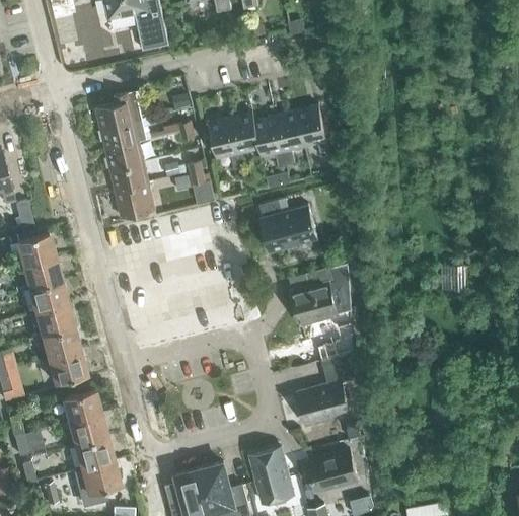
[(104,0),(109,20),(136,14),(139,30),(153,27),(147,0),(104,0)]
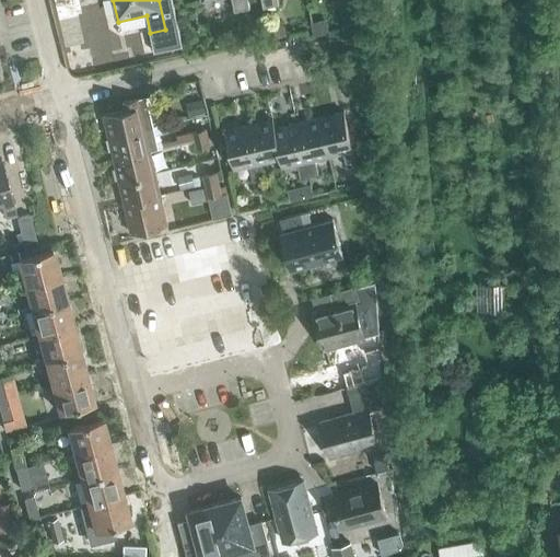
[(201,0),(202,3),(217,0),(231,0),(235,14),(251,10),(248,0),(201,0)]
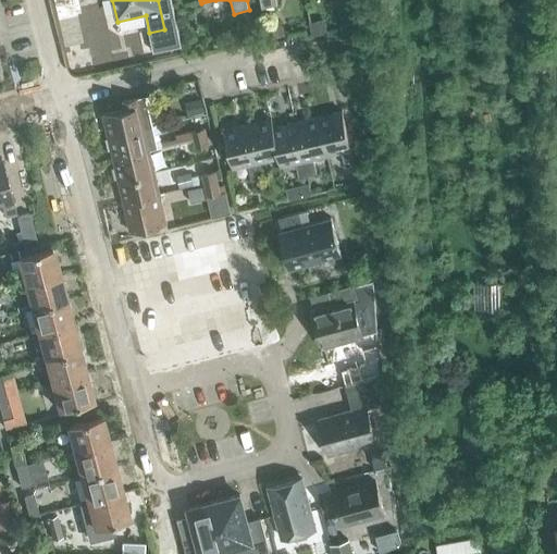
[(276,0),(260,0),(262,10),(277,7),(276,0)]
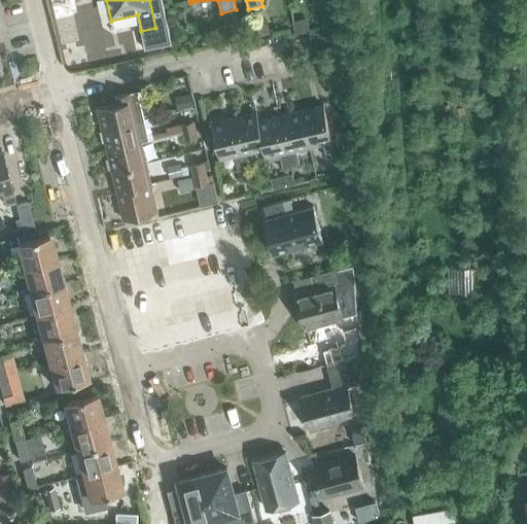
[(56,33),(60,50),(72,47),(67,31),(56,33)]
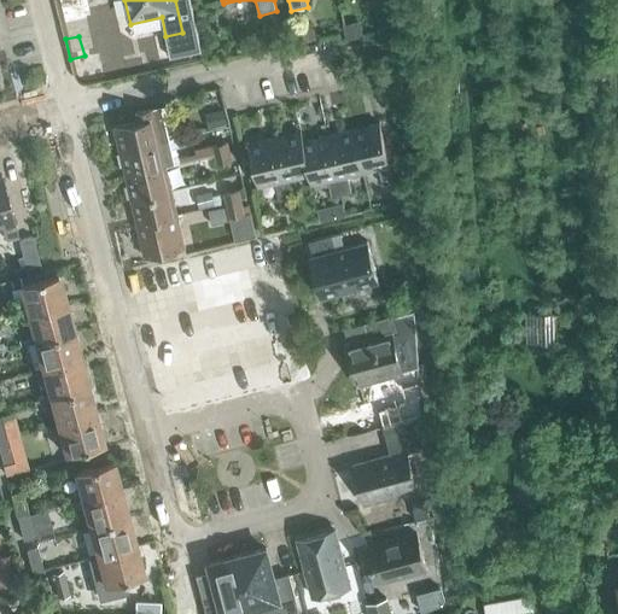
[(115,129),(121,156),(175,142),(167,109),(135,116),(138,124),(115,129)]
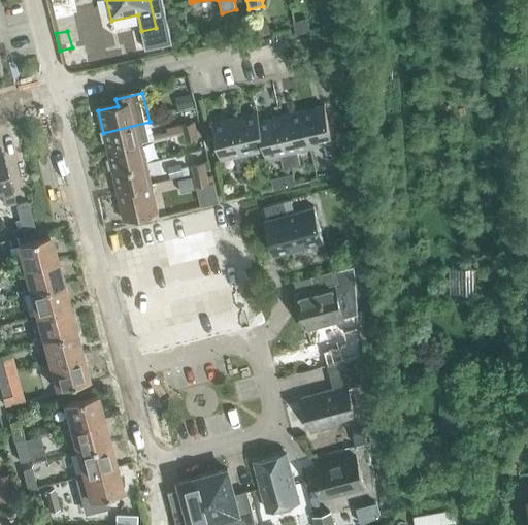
[(324,107),(302,112),(310,150),(324,146),(327,161),(336,159),(324,107)]
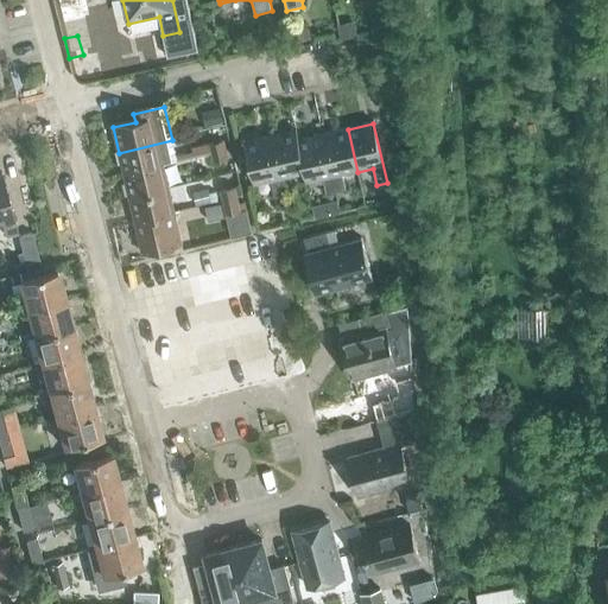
[(336,195),(346,192),(342,176),(358,172),(348,129),(323,135),(336,195)]
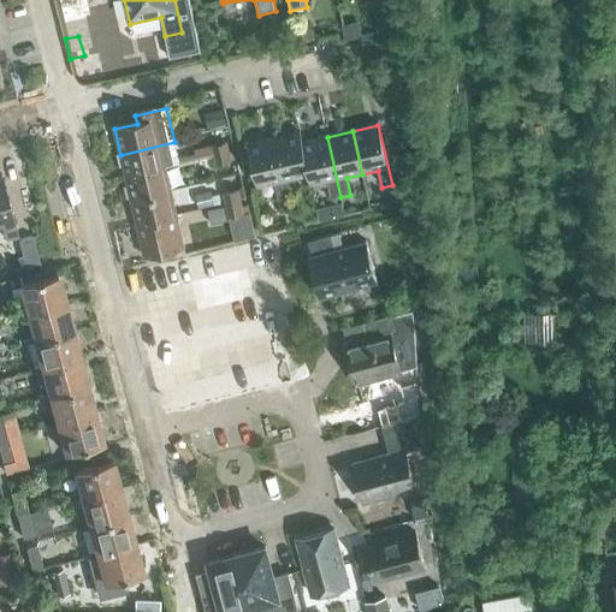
[(300,134),(274,140),(288,200),(297,197),(294,180),(309,177),(302,143),(300,134)]
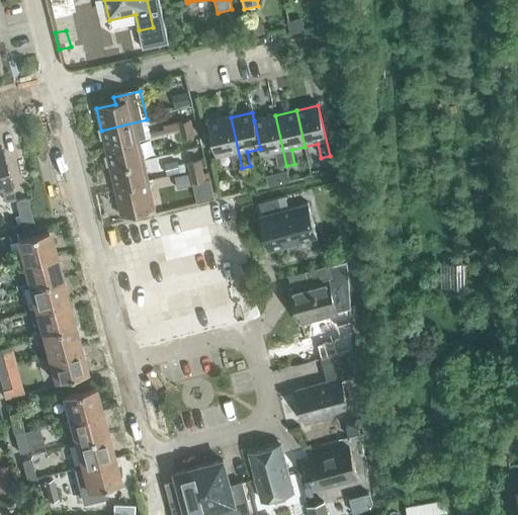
[(275,115),(254,120),(260,149),(262,157),(275,154),(278,167),(286,166),(275,115)]
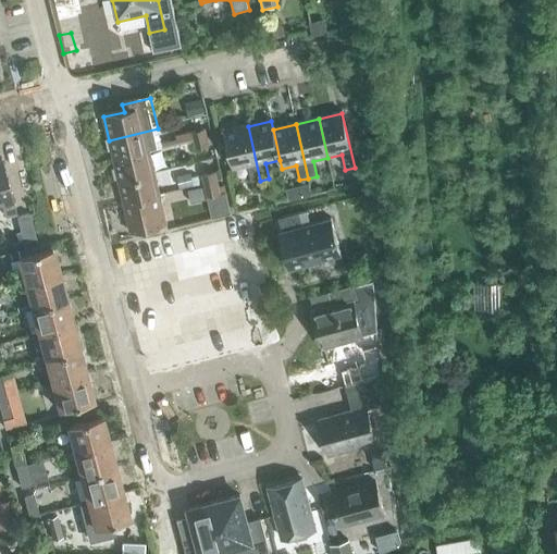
[(254,189),(262,187),(260,181),(248,126),(224,132),(233,171),(248,168),(252,182),(254,189)]
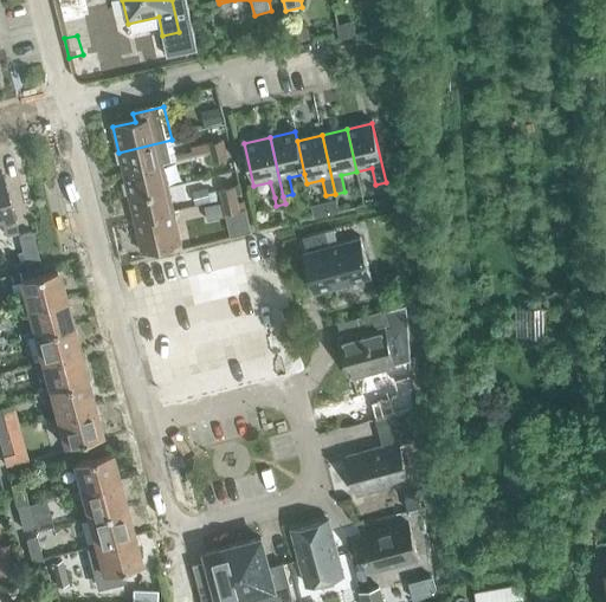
[(118,153),(124,175),(163,166),(176,163),(172,140),(118,153)]
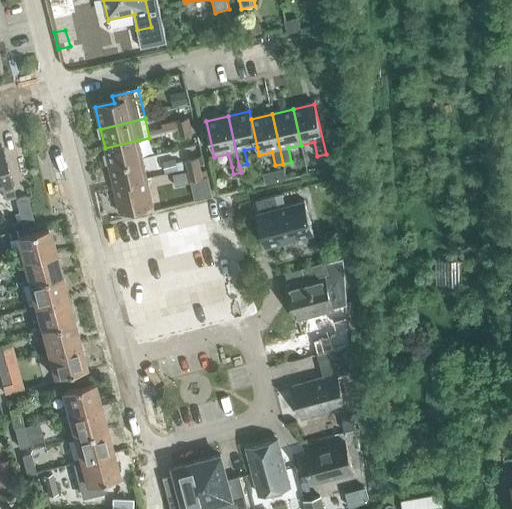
[(179,131),(191,128),(189,120),(177,123),(179,131)]
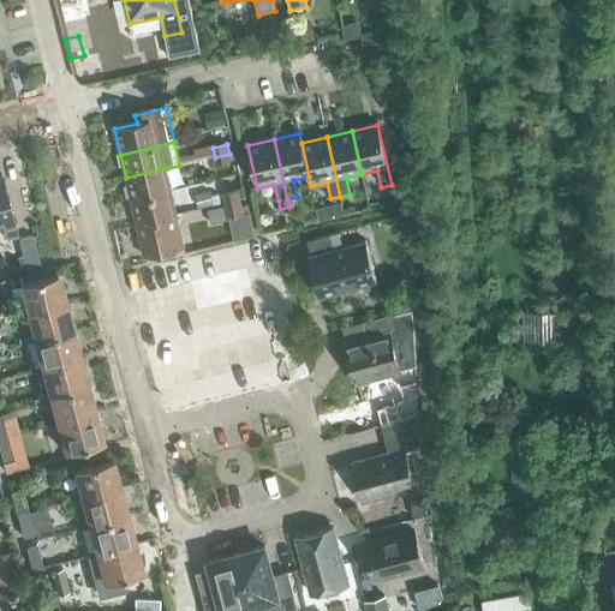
[(230,154),(215,157),(218,166),(231,163),(230,154)]
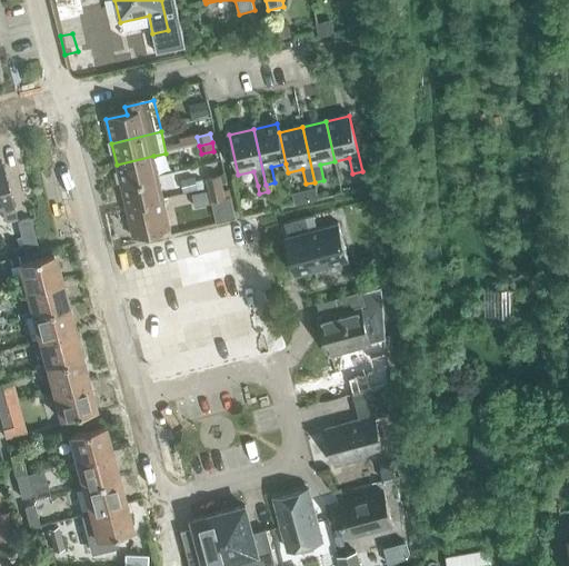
[(117,165),(117,168),(121,187),(159,178),(153,156),(117,165)]
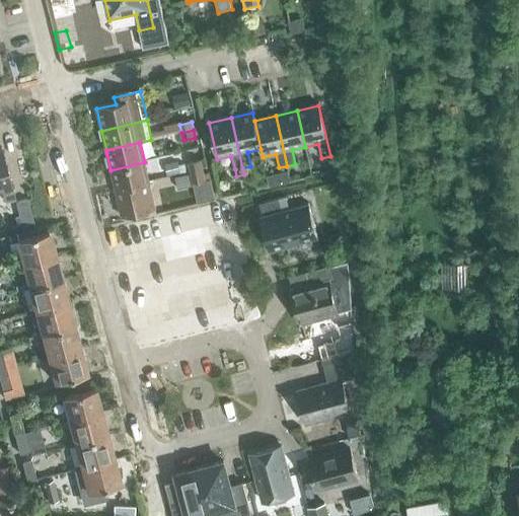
[(0,149),(0,190),(1,190),(5,204),(15,202),(1,149),(0,149)]
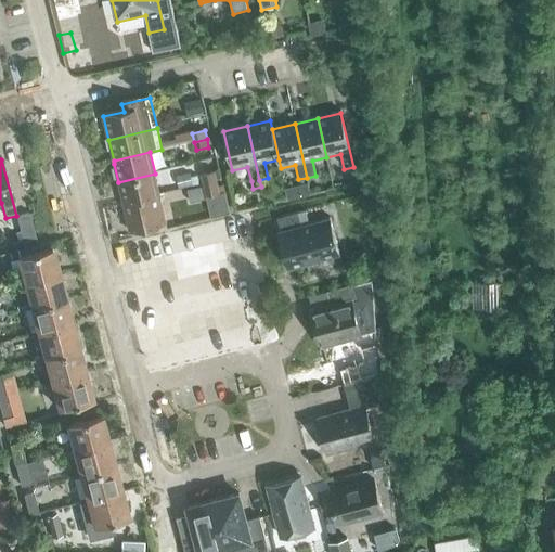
[(215,174),(203,177),(205,184),(217,182),(222,181),(219,170),(215,174)]
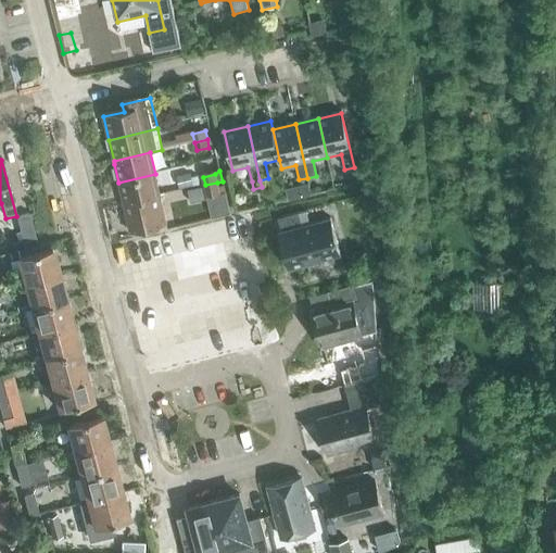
[(118,183),(119,187),(124,204),(142,200),(160,196),(155,174),(118,183)]
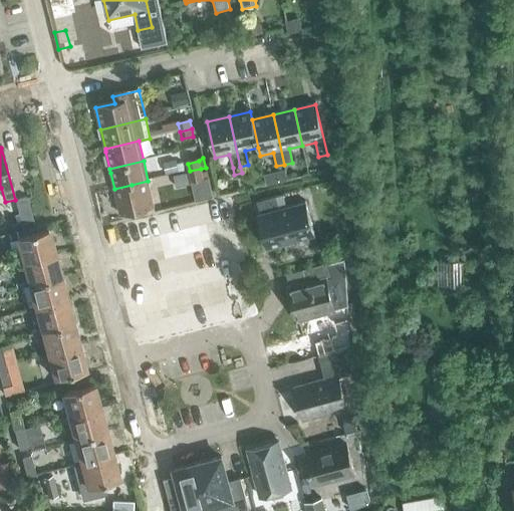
[(201,169),(190,171),(192,184),(204,181),(201,169)]
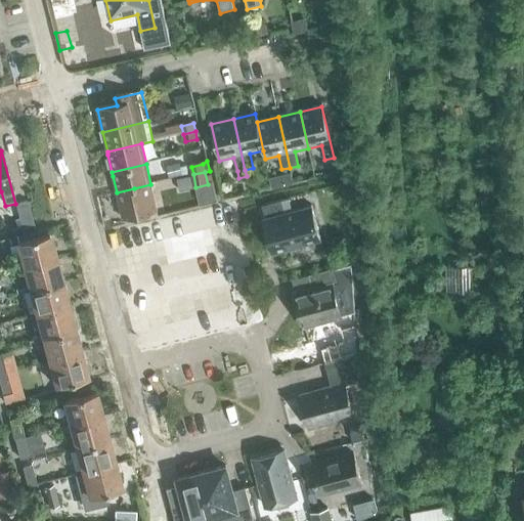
[(280,178),(269,180),(271,190),(282,187),(280,178)]
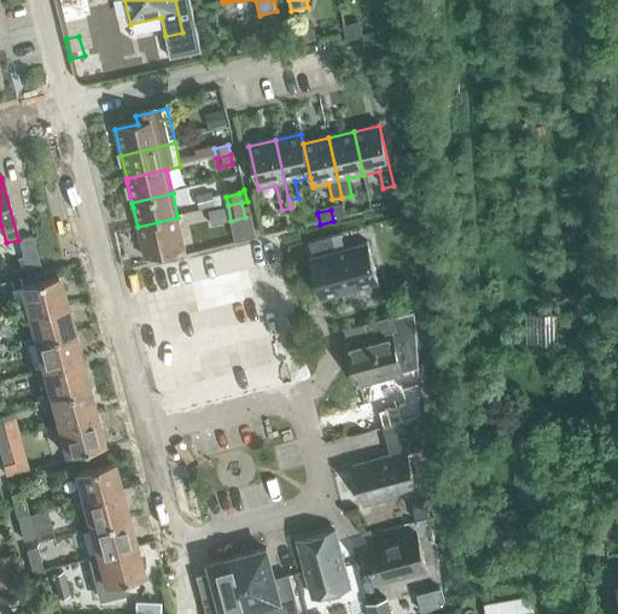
[(186,251),(180,224),(178,217),(158,222),(167,261),(178,258),(176,253),(186,251)]
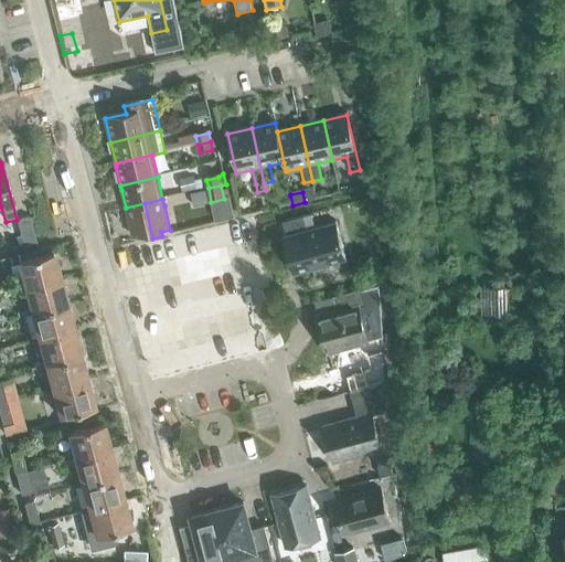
[(126,208),(127,213),(132,239),(141,236),(142,241),(152,239),(145,203),(126,208)]
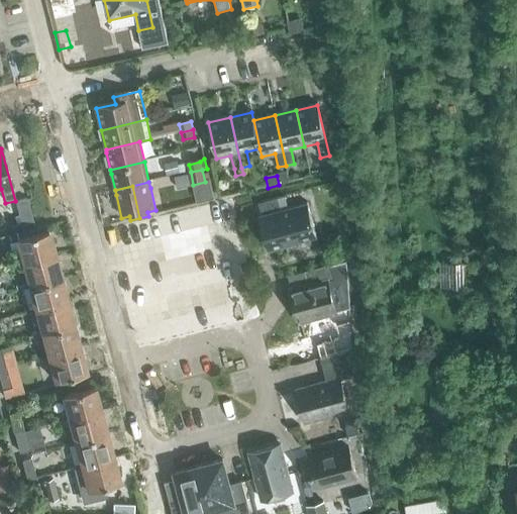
[(317,238),(314,227),(308,204),(281,211),(278,200),(259,205),(262,216),(260,217),(269,251),(317,238)]
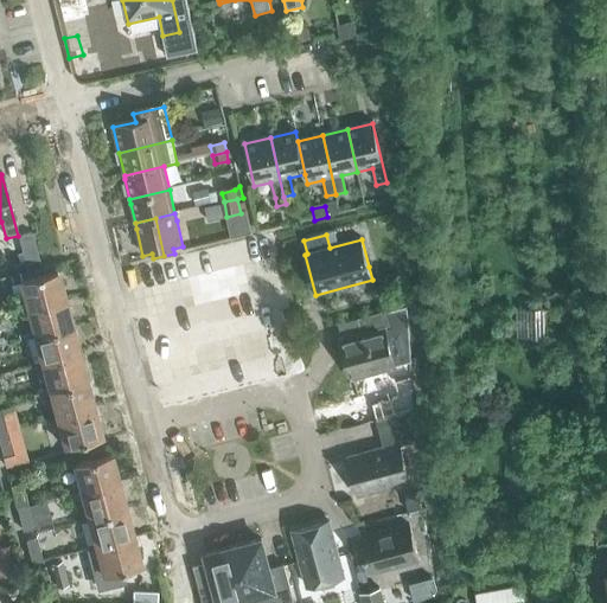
[(39,263),(32,236),(19,239),(26,265),(39,263)]
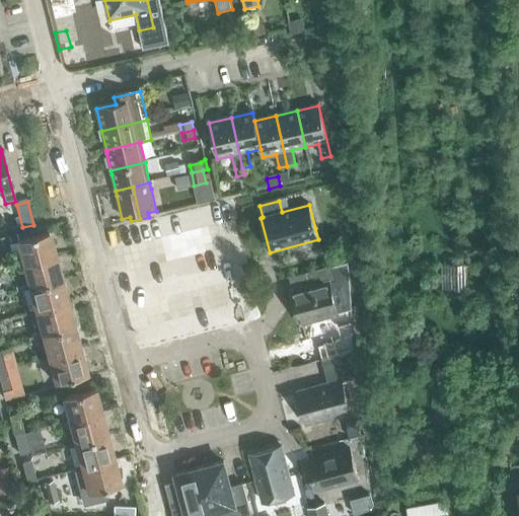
[(49,233),(15,242),(21,267),(55,258),(49,233)]
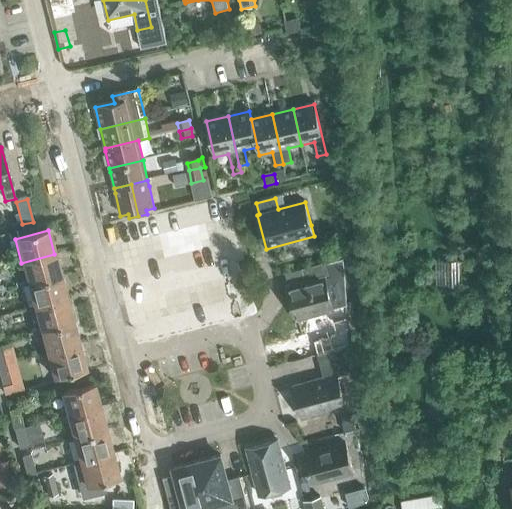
[(21,263),(28,286),(61,277),(54,254),(21,263)]
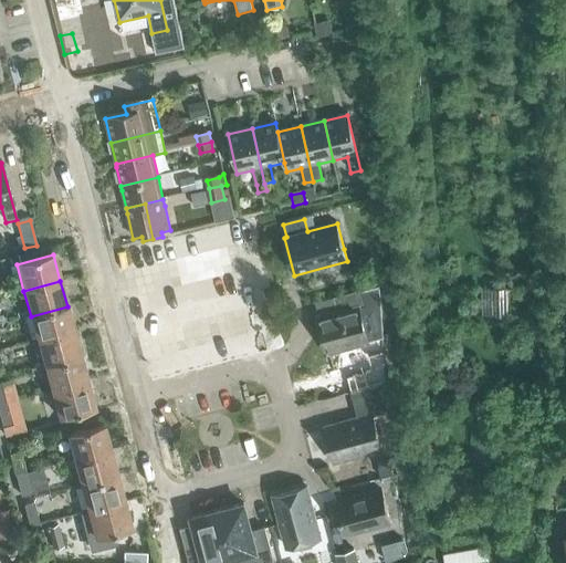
[(338,313),(320,319),(328,355),(369,344),(368,342),(362,318),(376,314),(383,313),(380,287),(335,299),(338,313)]
